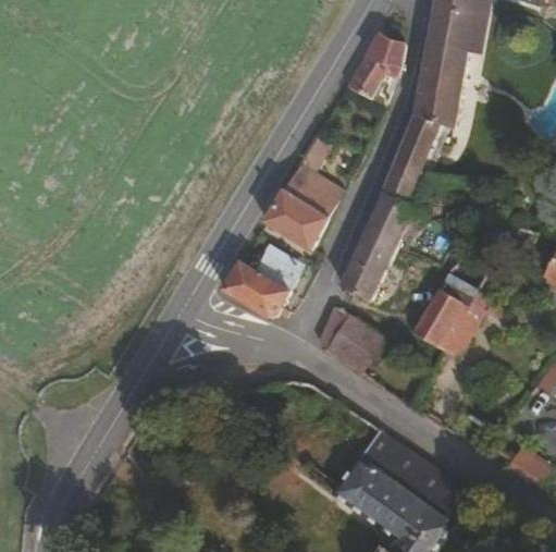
[(454,125),(476,0),(434,0),(415,112),(445,123),(454,125)]
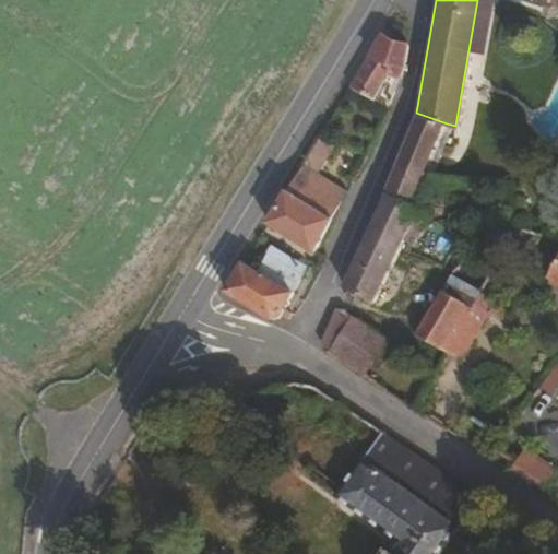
[(388,91),(393,40),(379,35),(347,89),(382,105),(388,91)]
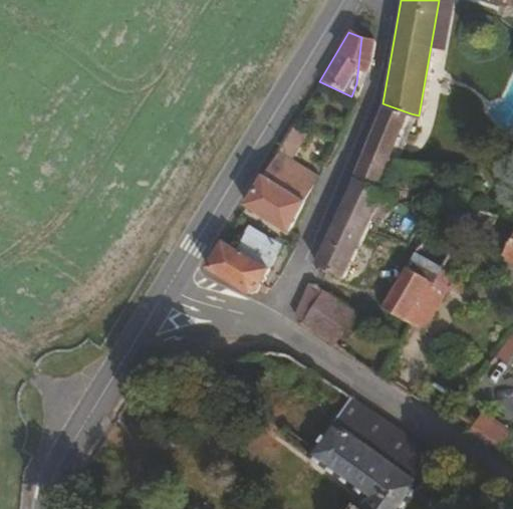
[(381,189),(411,113),(382,103),(352,176),(381,189)]
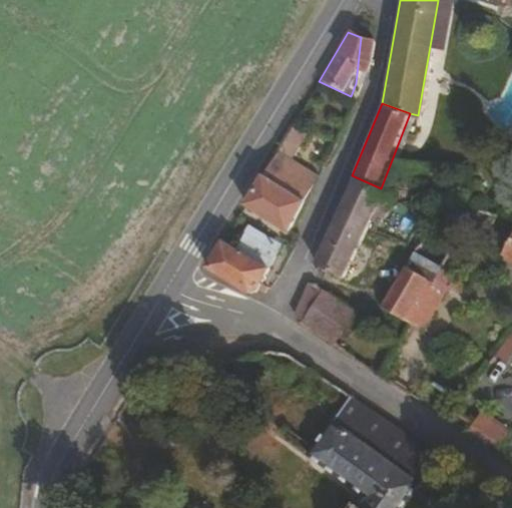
[(285,232),(315,173),(276,152),(242,206),(285,232)]
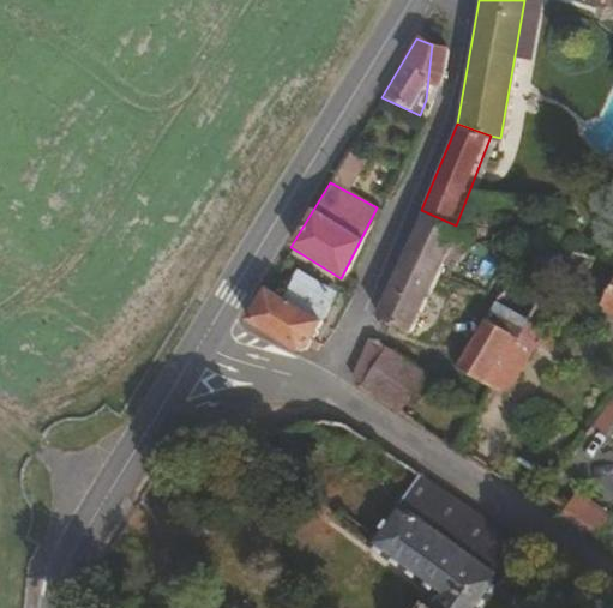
[(457,260),(469,233),(456,226),(421,210),(374,313),(409,331),(440,263),(450,266),(454,259),(457,260)]
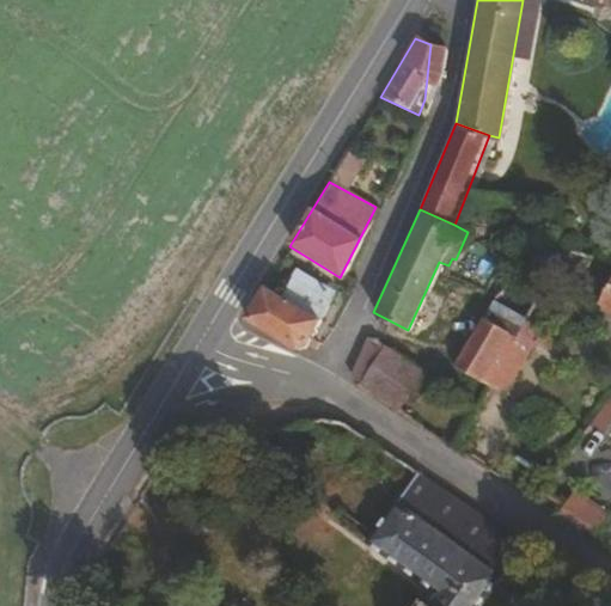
[(487,369),(511,328),(517,331),(544,282),(514,264),(462,354),(487,369)]
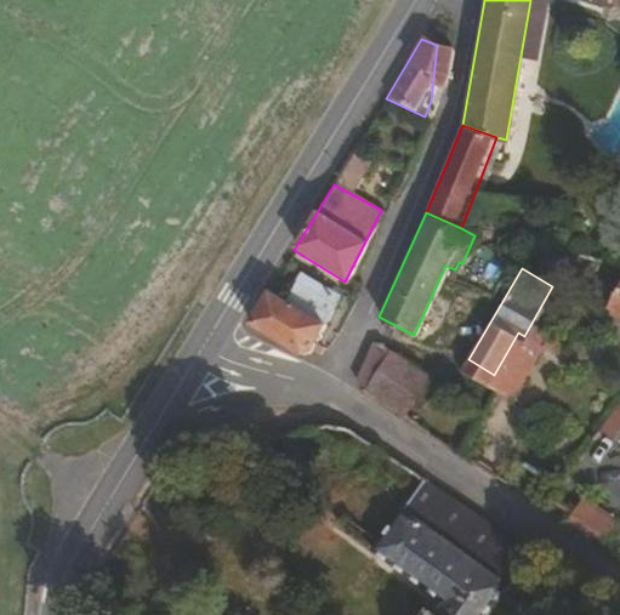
[(311,345),(334,302),(296,282),(284,301),(268,292),(249,323),(294,352),(311,345)]
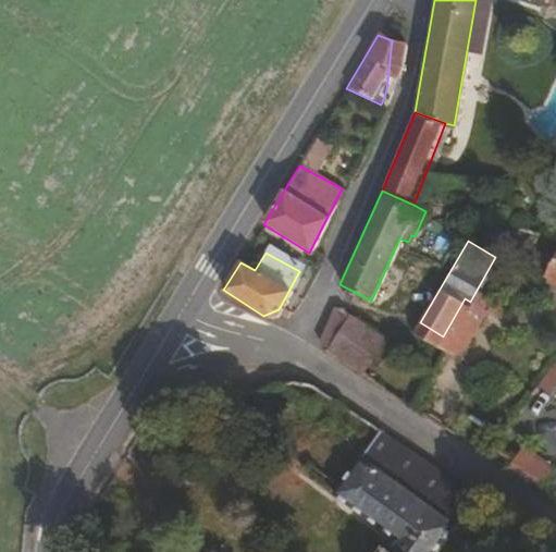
[(555,254),(546,272),(555,278),(555,254)]
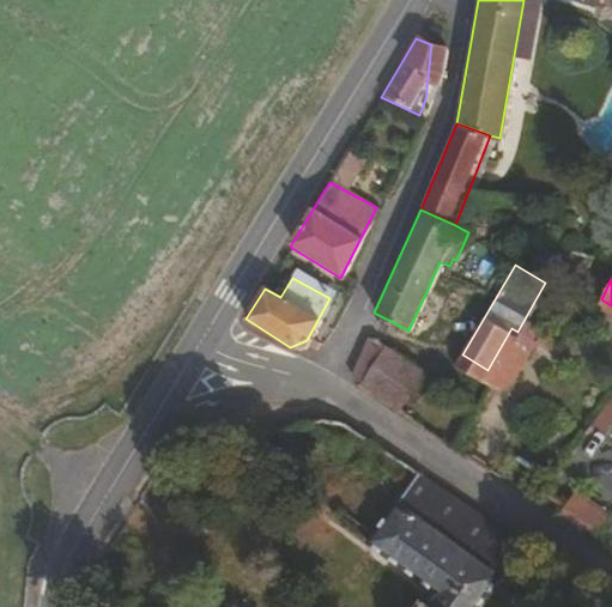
[(404,395),(420,366),(369,338),(367,335),(349,372),(398,405),(404,395)]
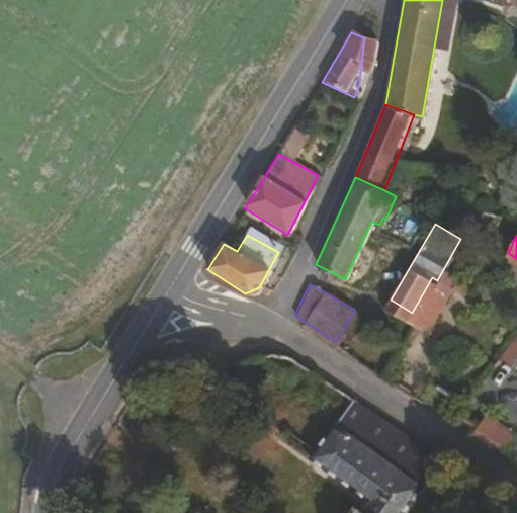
[(350,350),(355,342),(341,334),(336,342),(350,350)]
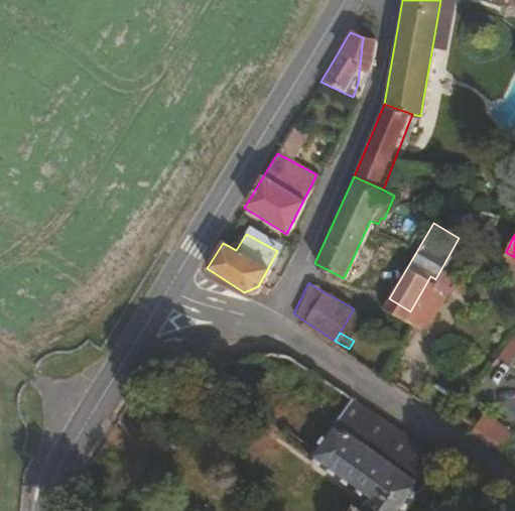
[(514,333),(505,356),(514,359),(514,333)]
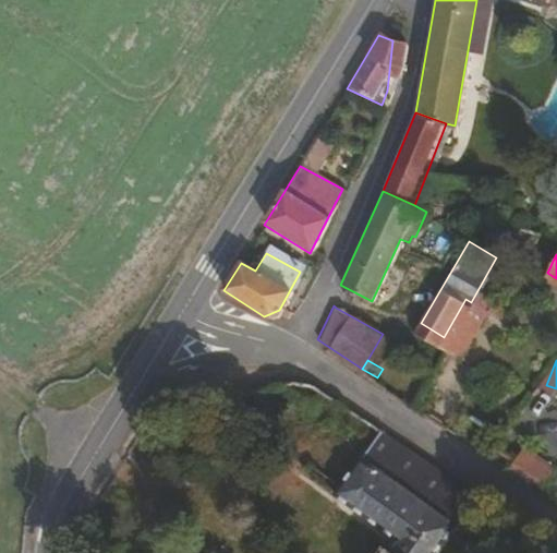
[(383,448),(391,436),(383,431),(374,442),(383,448)]
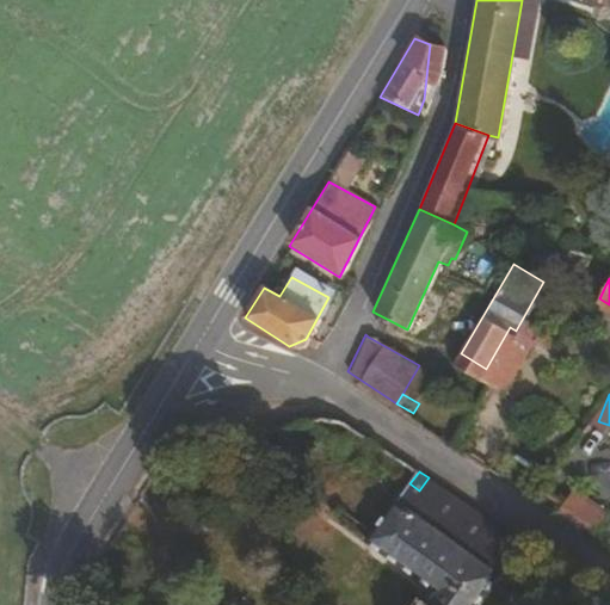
[(533,543),(429,477),(419,491),(410,483),(405,489),(402,493),(413,501),(408,507),(469,553),(480,539),(513,568),(533,543)]
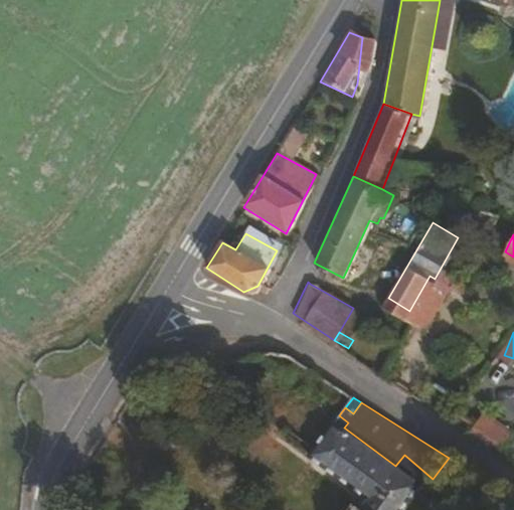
[(395,466),(344,428),(348,422),(339,415),(316,448),(287,428),(283,433),(368,494),(356,509),(408,509),(433,479),(404,455),(395,466)]
